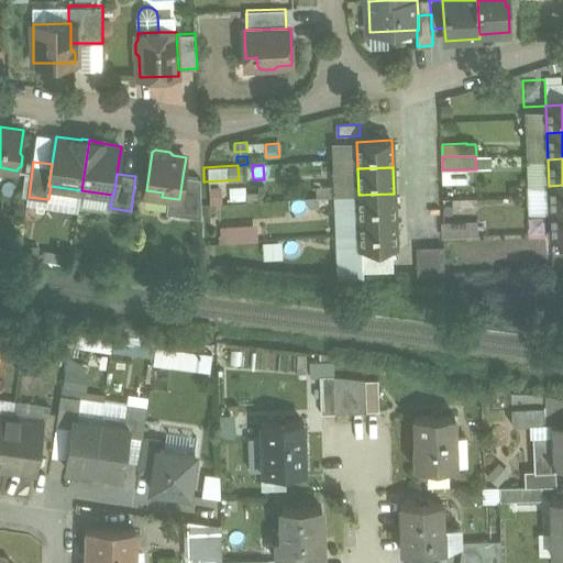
[(201,178),(183,176),(179,199),(169,198),(167,213),(202,218),(201,178)]
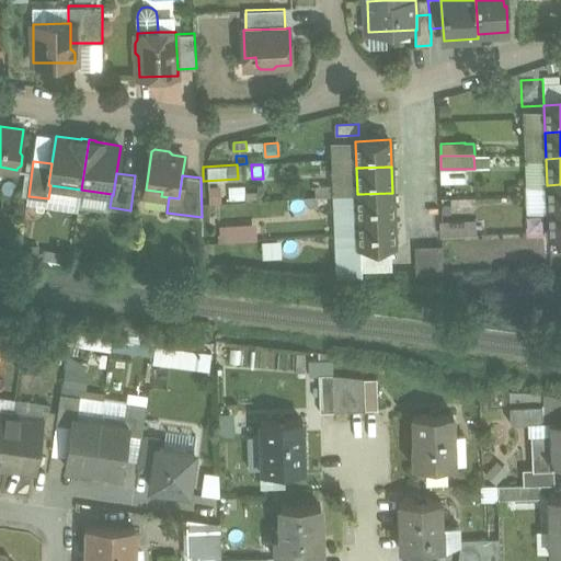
[(560,184),(547,185),(548,212),(560,210),(560,184)]
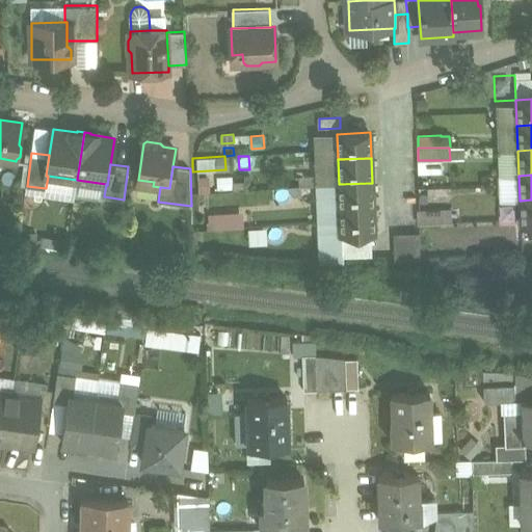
[(233,177),(217,178),(218,190),(233,189),(233,177)]
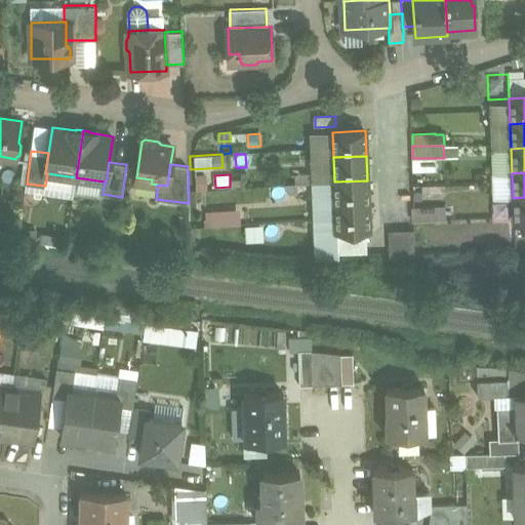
[(204,176),(198,176),(198,189),(207,189),(206,185),(204,185),(204,176)]
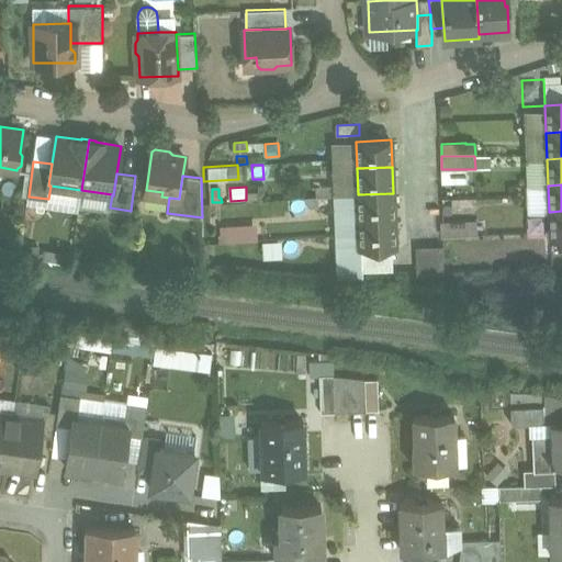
[(393,193),(358,194),(359,221),(394,220),(393,193)]
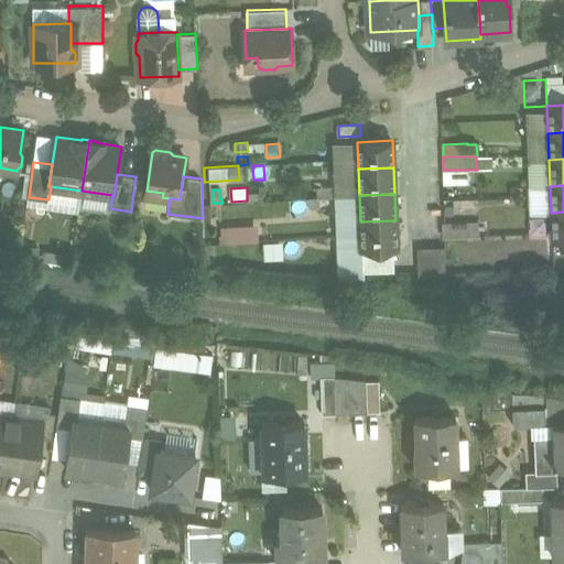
[(475,201),(462,201),(463,210),(476,210),(475,201)]
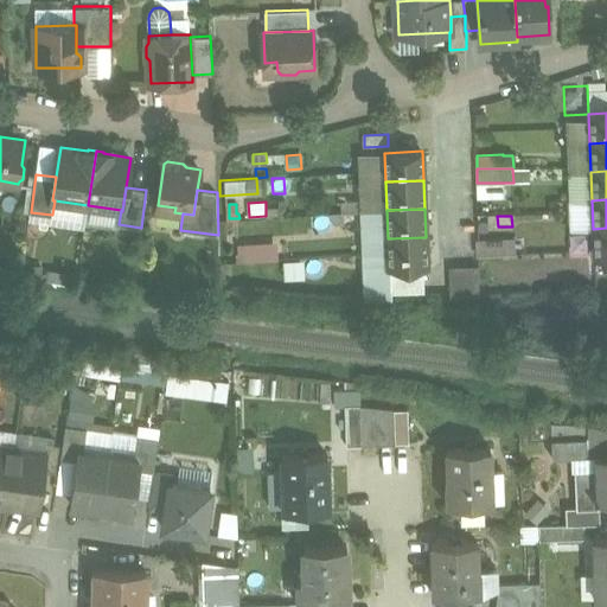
[(606,228),(593,229),(594,259),(598,259),(606,257),(606,228)]
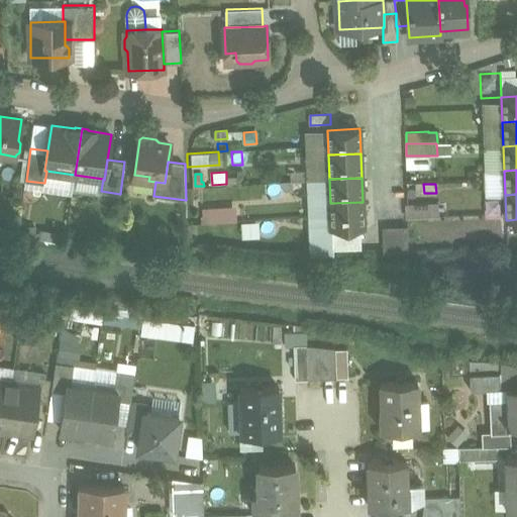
[(363,202),(330,203),(331,228),(362,227),(363,227),(364,227),(363,202)]
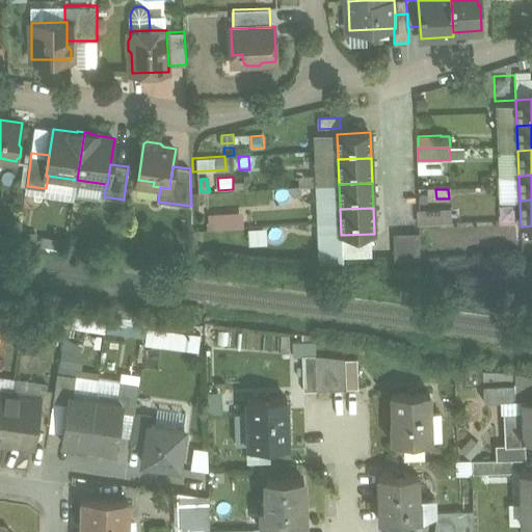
[(452,210),(421,211),(421,224),(452,222),(452,210)]
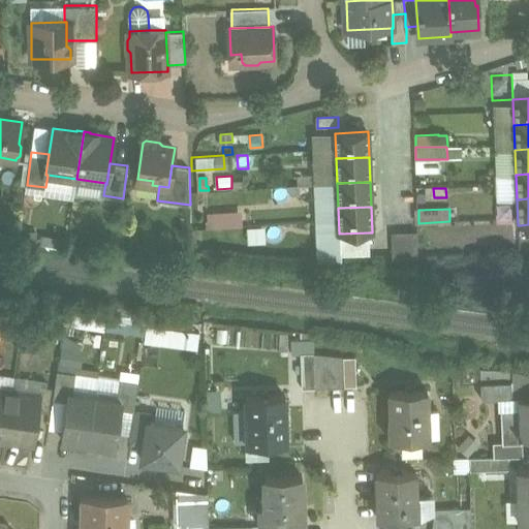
[(227,214),(213,215),(214,222),(207,223),(207,227),(214,228),(228,227),(227,214)]
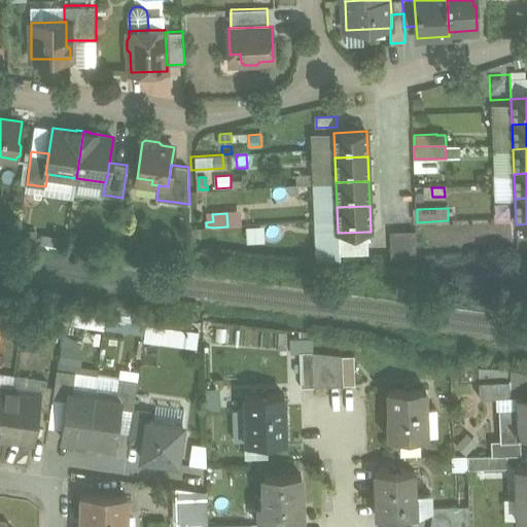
[(258,225),(248,226),(249,242),(259,242),(258,225)]
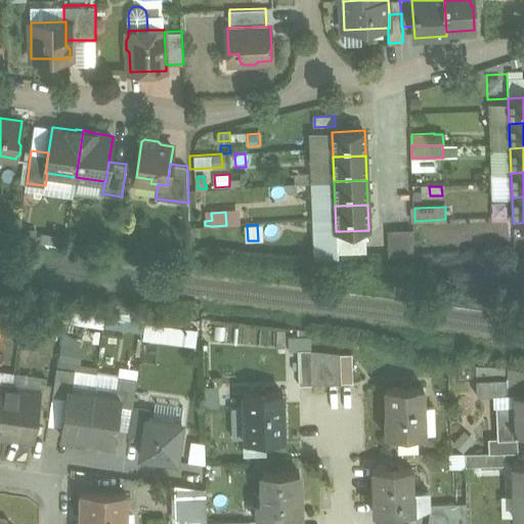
[(222,239),(221,227),(211,227),(212,239),(222,239)]
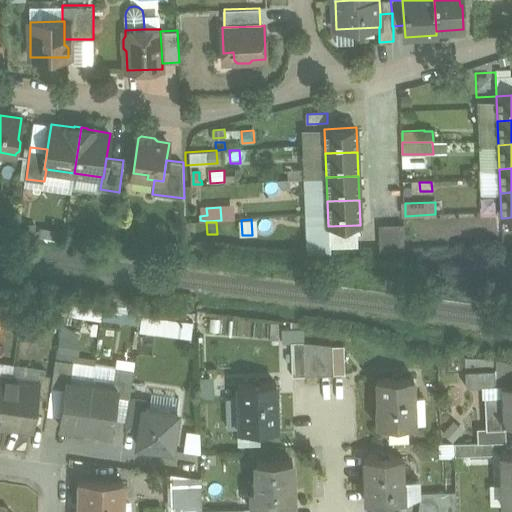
[(358,225),(328,226),(329,247),(359,246),(358,225)]
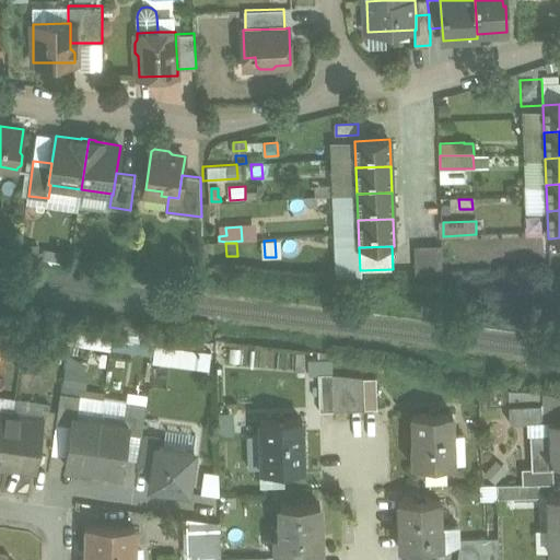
[(428,248),(416,248),(417,273),(429,272),(428,248)]
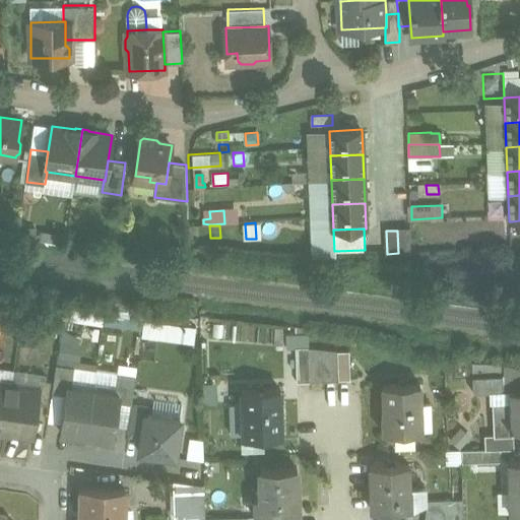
[(74,309),(72,319),(96,323),(99,313),(74,309)]
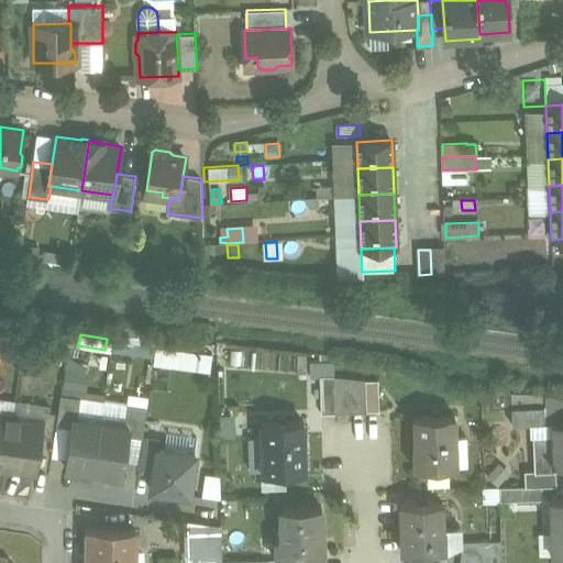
[(202,370),(205,352),(148,345),(146,363),(202,370)]
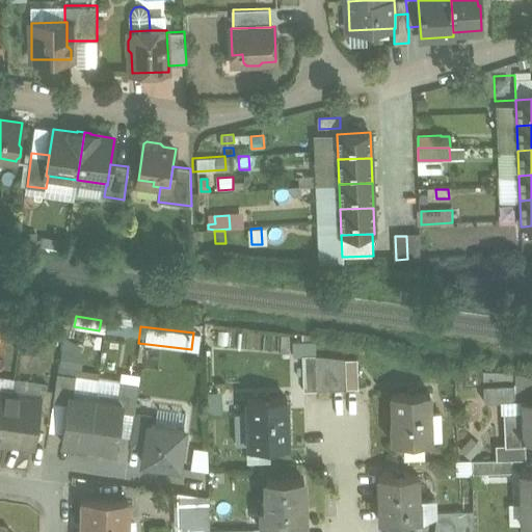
[(317,354),(302,355),(303,391),(318,390),(317,354)]
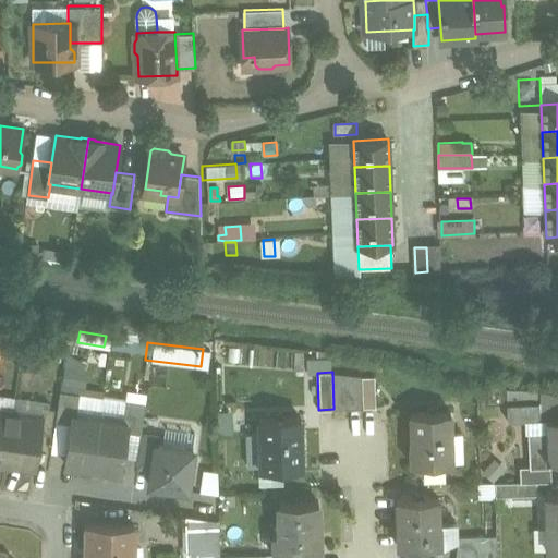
[(363,375),(332,372),(334,409),(364,407),(363,377),(363,375)]
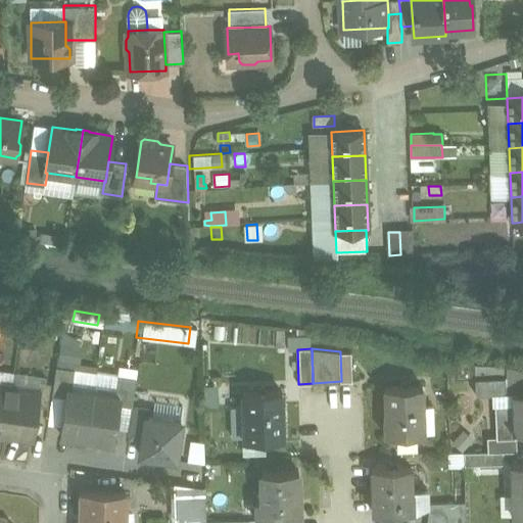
[(352,353),(340,353),(341,381),(353,381),(352,353)]
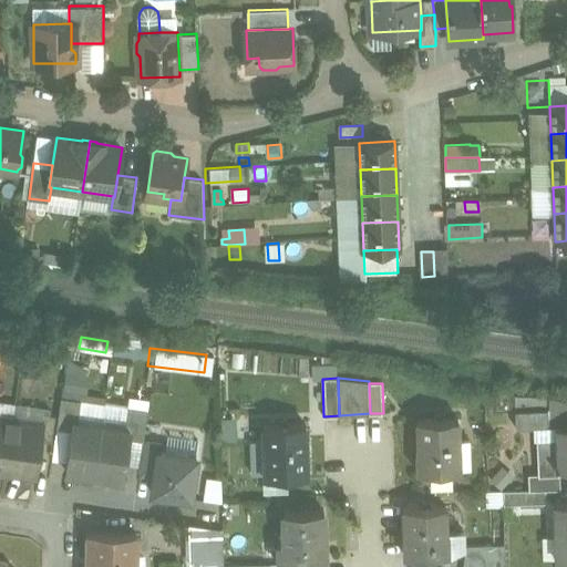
[(81,399),(62,397),(58,428),(72,430),(73,421),(78,421),(81,399)]
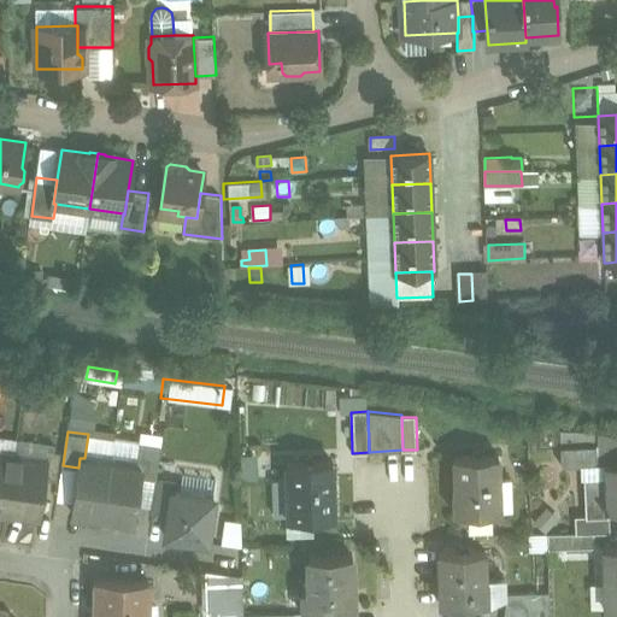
[(162,445),(141,442),(137,466),(142,466),(141,476),(157,479),(162,445)]
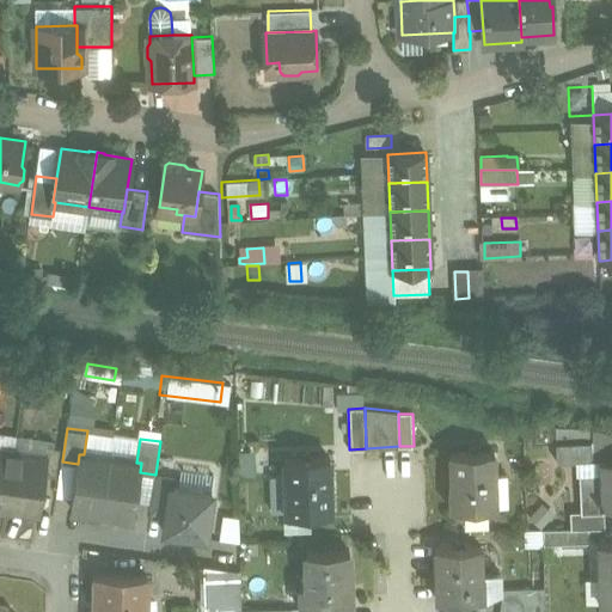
[(593,441),(556,444),(557,463),(594,461),(593,441)]
